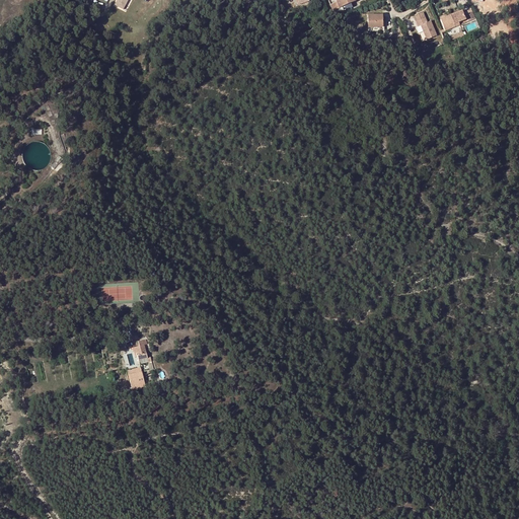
[(117,0),(115,5),(123,10),(128,0),(117,0)]
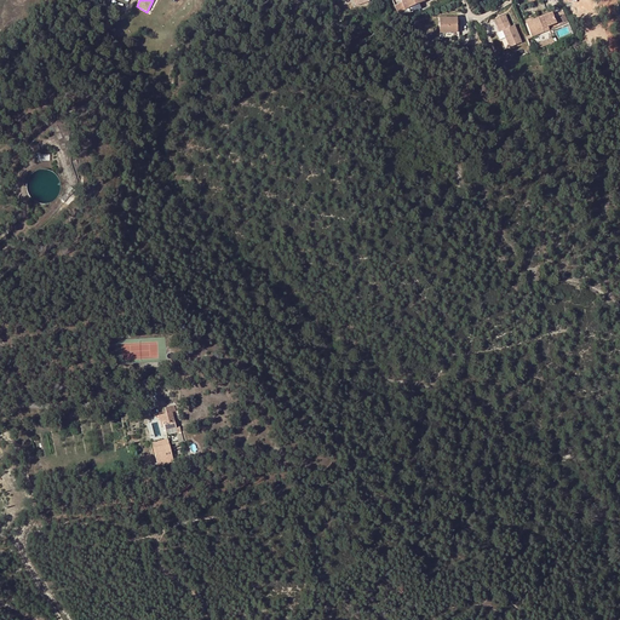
[(400,0),(405,10),(399,12),(401,17),(411,13),(408,7),(425,1),(424,0),(400,0)]
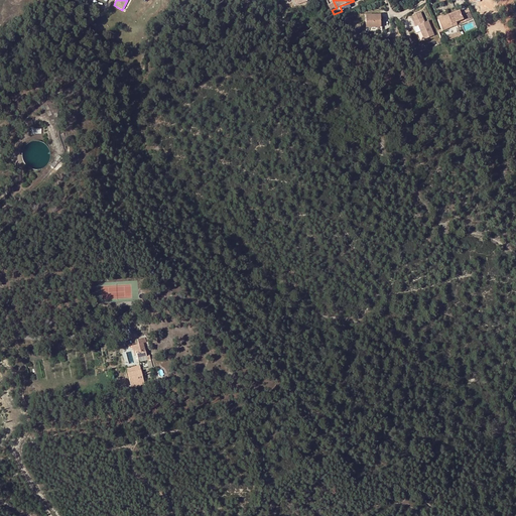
[(85,3),(82,6),(90,15),(93,12),(85,3)]
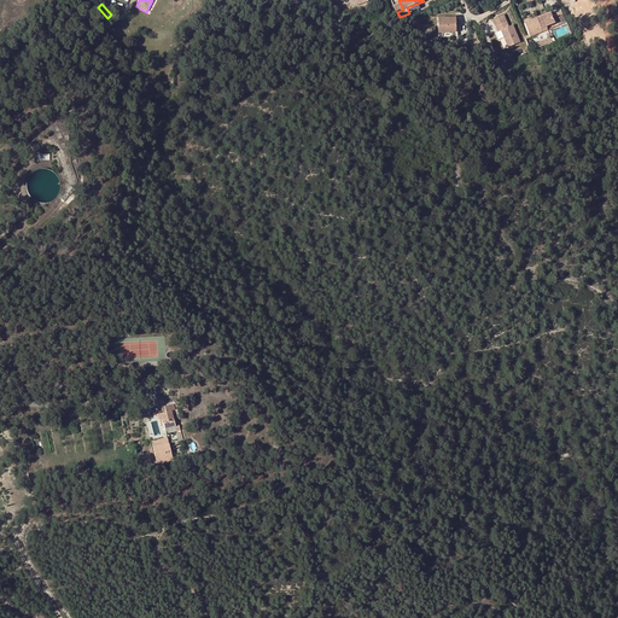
[(508,27),(506,21),(503,13),(491,18),(495,25),(497,31),(501,30),(508,47),(520,41),(512,24),(508,27)]
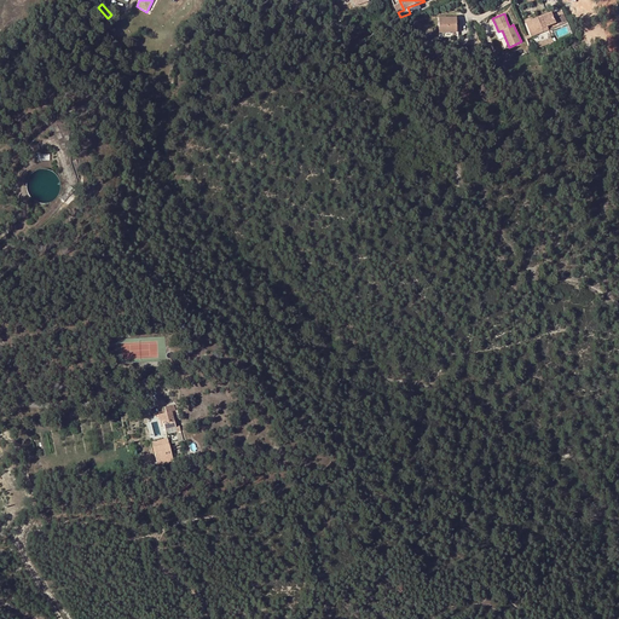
[(551,15),(537,21),(537,18),(525,23),(530,35),(531,38),(542,33),(541,29),(547,27),(555,23),(551,15)]
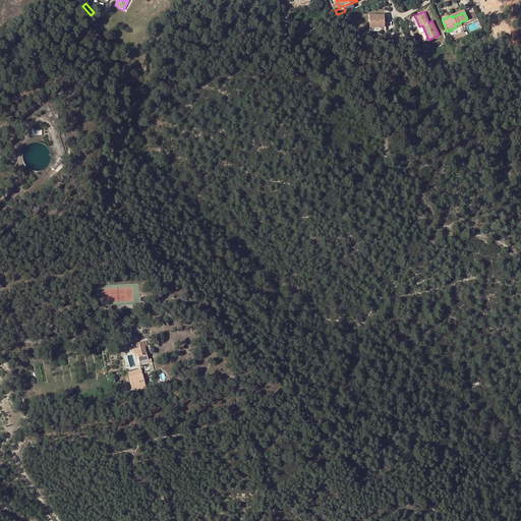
[(384,14),(368,15),(369,32),(385,31),(384,14)]
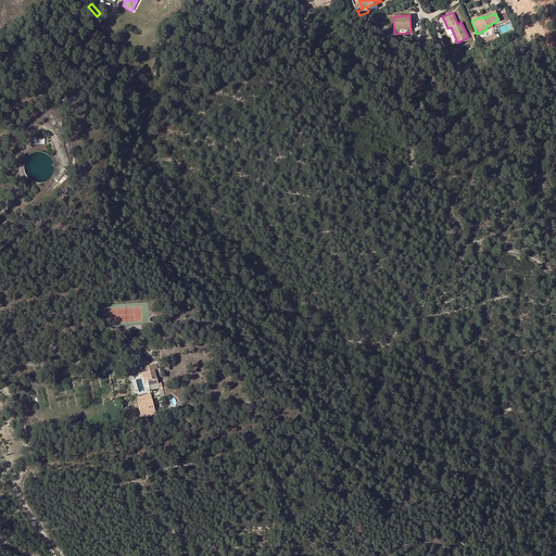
[(496,35),(497,38),(514,30),(509,20),(493,27),(496,35)]
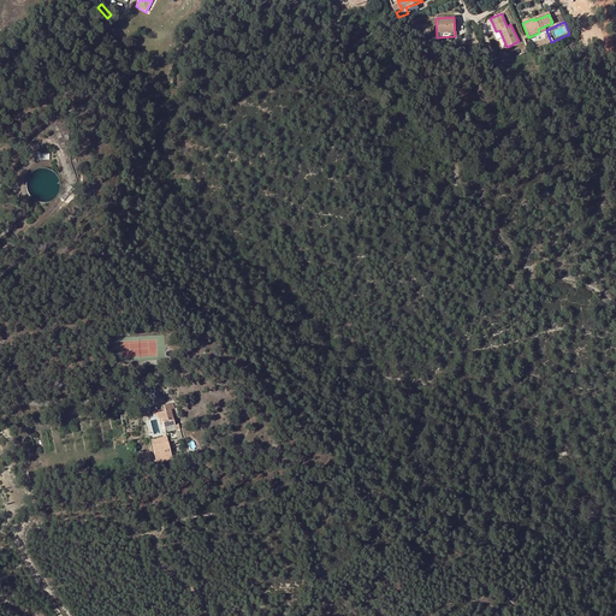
[(165,406),(166,412),(159,413),(161,424),(165,422),(166,433),(181,430),(179,425),(176,425),(172,410),(176,409),(175,403),(165,406)]
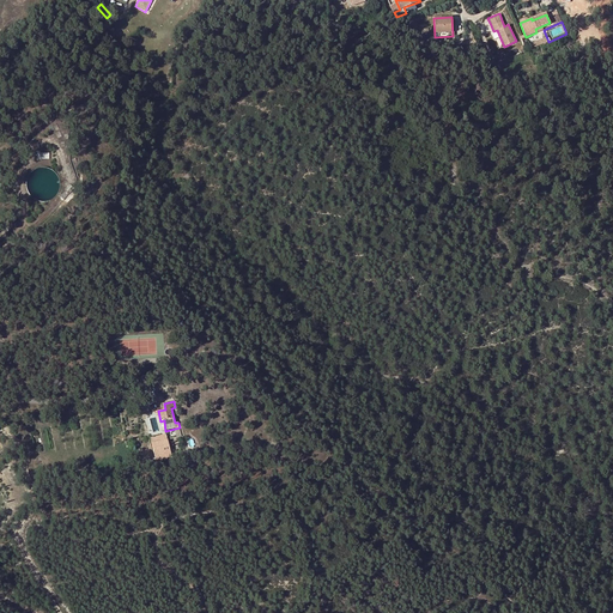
[(173,456),(168,434),(152,437),(158,461),(173,456)]
